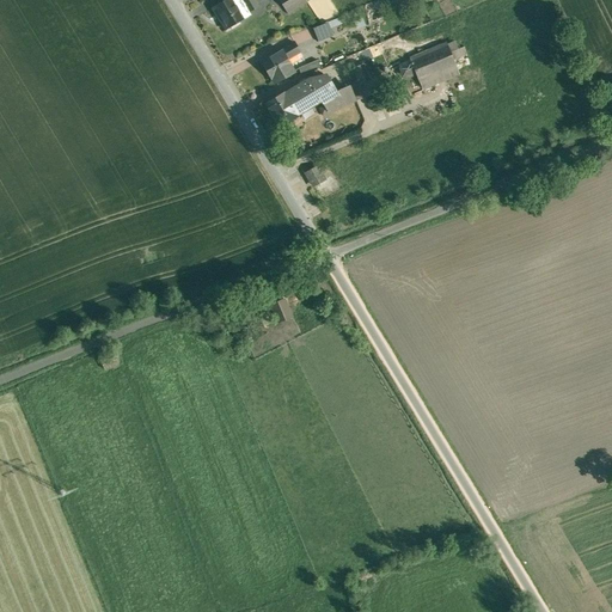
[(255,0),(225,0),(213,7),(226,30),(252,13),(251,12),(259,6),(255,0)]
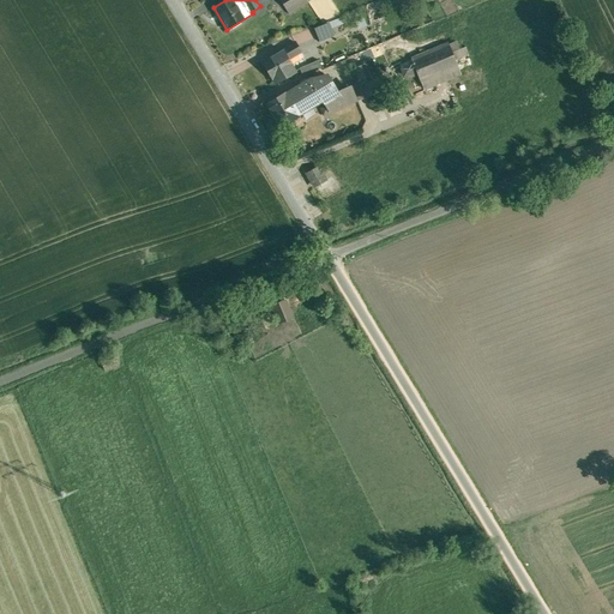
[(307,0),(300,0),(287,8),(289,14),(309,2),(307,0)]
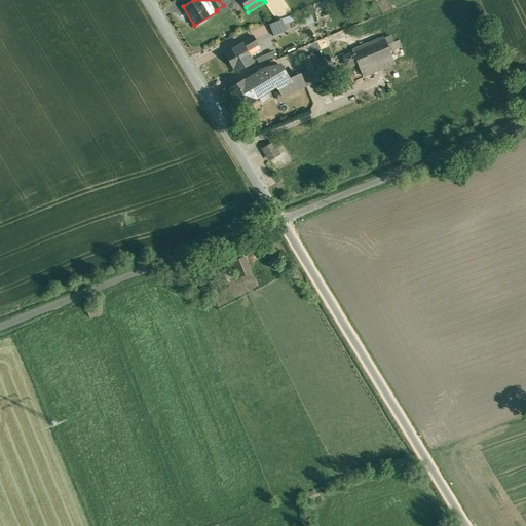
[(295,14),(283,20),(288,31),(291,30),(291,29),(289,22),(297,19),(295,14)]
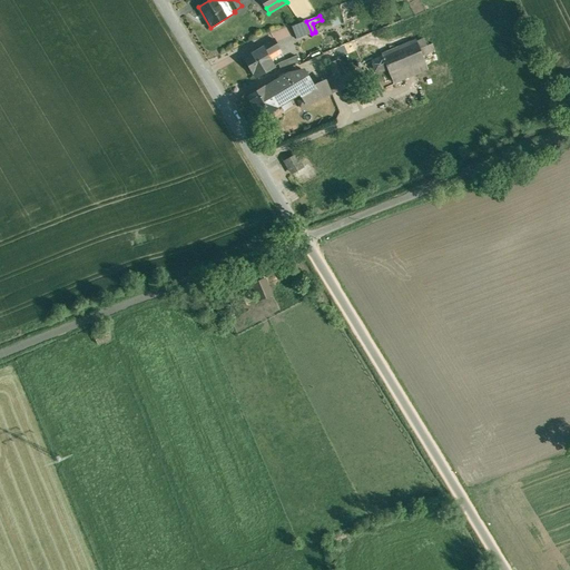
[(306,20),(292,26),(297,39),(312,33),(306,21),(306,20)]
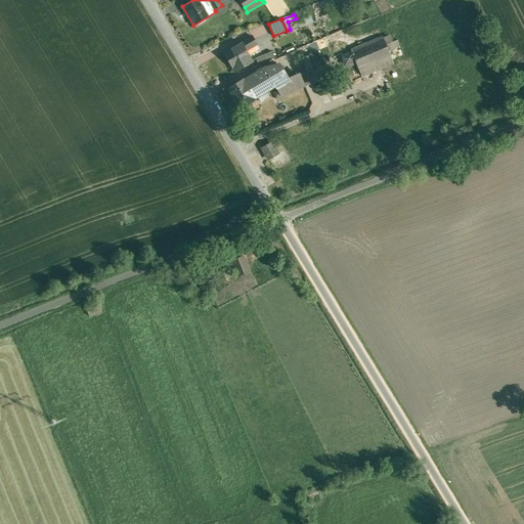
[(254,37),(266,33),(264,26),(252,29),(254,37)]
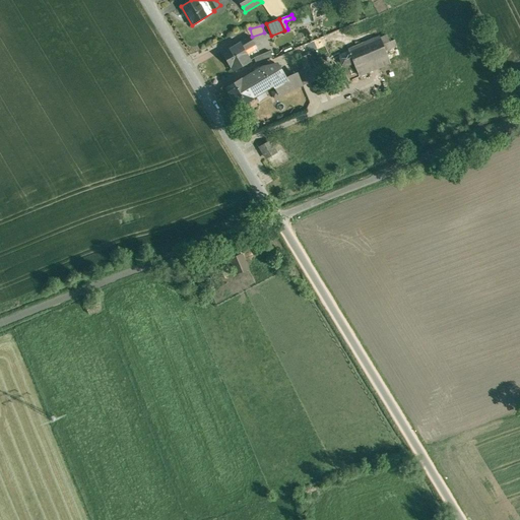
[(386,51),(396,47),(393,40),(390,41),(387,35),(380,38),(386,51)]
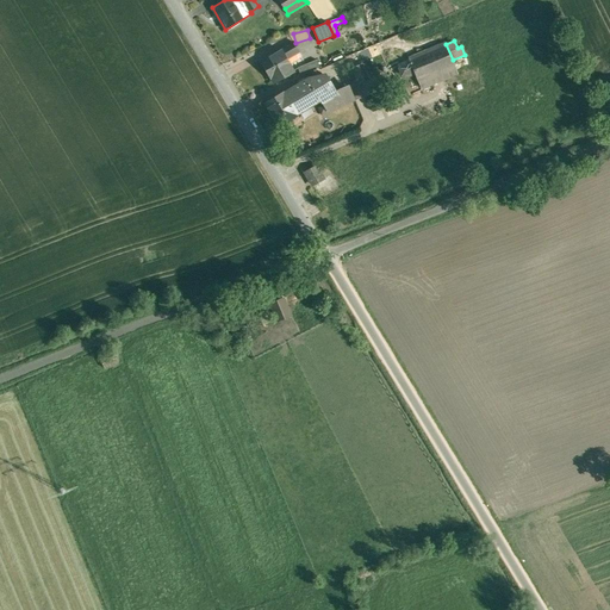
[(279,53),(262,62),(272,79),(272,78),(274,82),(294,72),(291,67),(292,67),(287,58),(299,51),(293,42),(278,51),(279,53)]
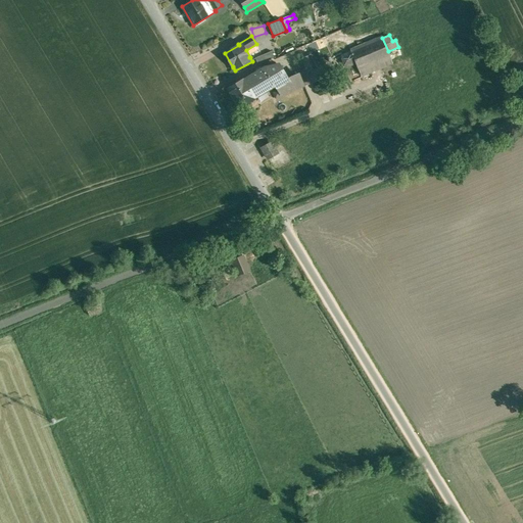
[(350,50),(341,54),(352,81),(363,78),(362,75),(392,61),(388,51),(382,38),(350,50)]
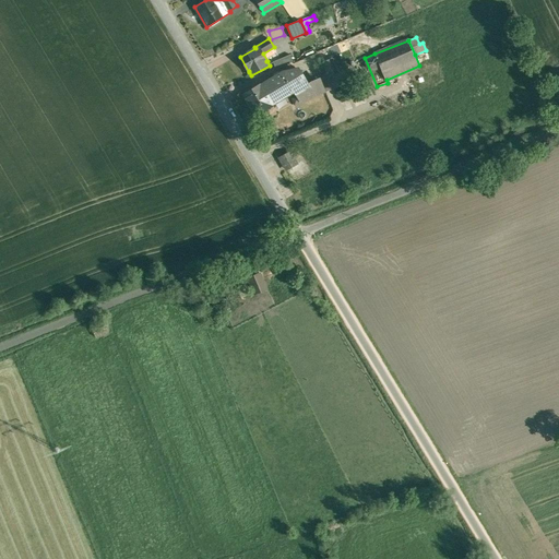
[(358,44),(336,54),(339,60),(361,50),(358,44)]
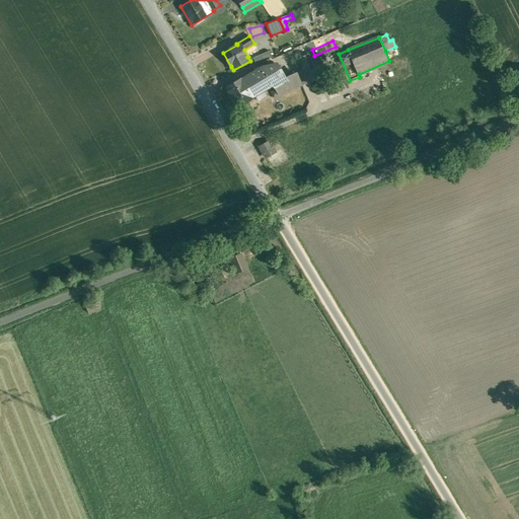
[(342,43),(332,41),(336,47),(339,54),(348,50),(346,46),(344,47),(342,43)]
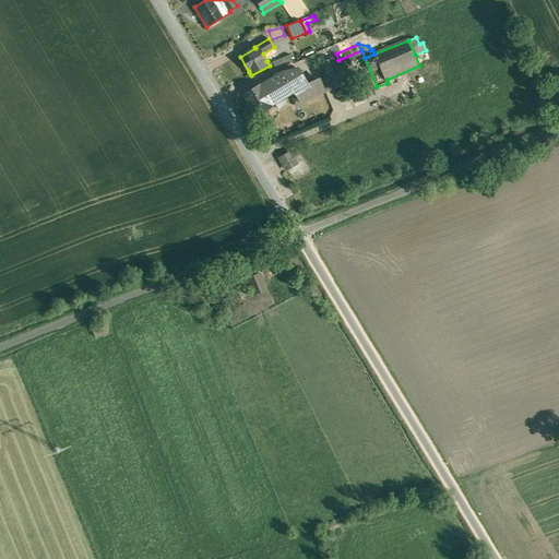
[(290,55),(273,61),(276,69),(294,61),(290,55)]
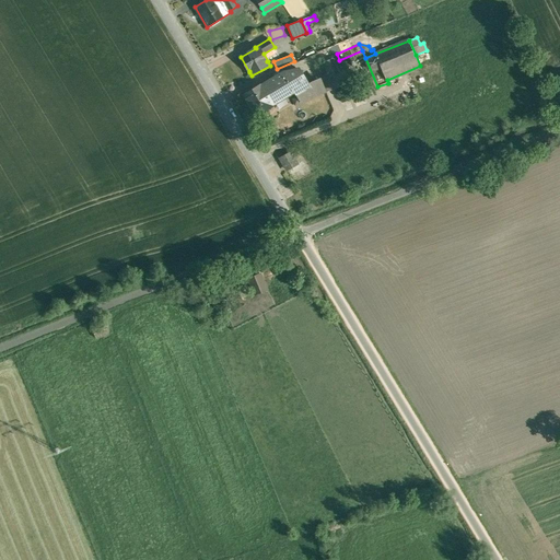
[(333,59),(324,62),(333,82),(341,78),(333,59)]
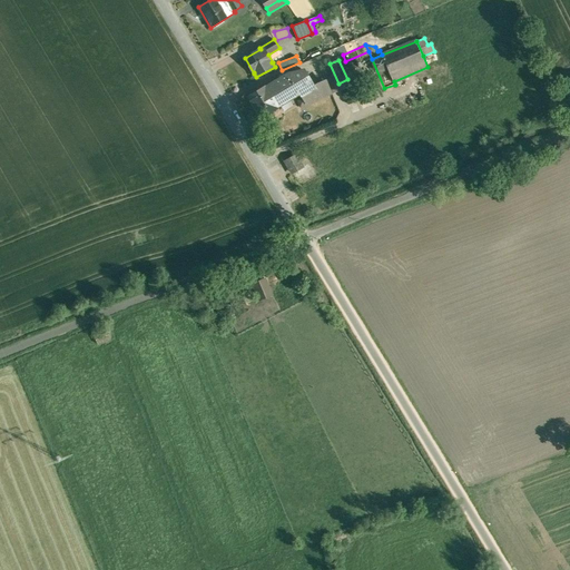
[(275,81),(266,87),(265,87),(248,97),(262,117),(300,95),(303,94),(302,90),(315,85),(306,70),(290,75),(276,82),(275,81)]
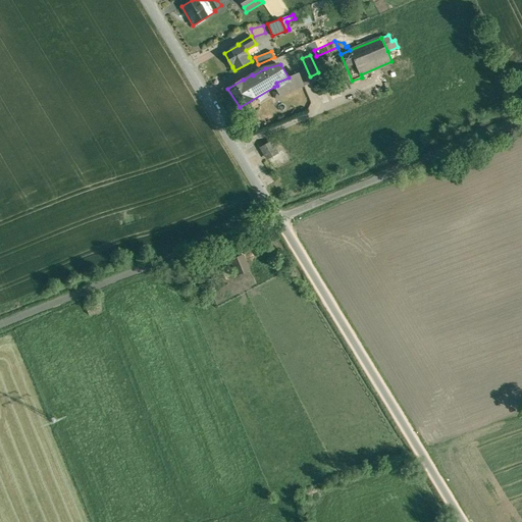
[(318,72),(310,76),(312,83),(320,79),(318,72)]
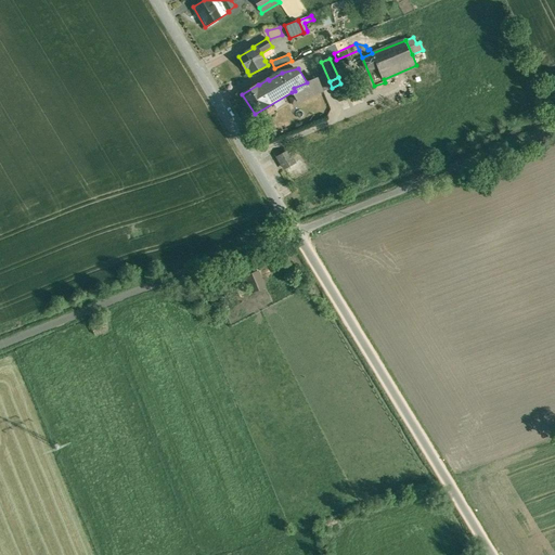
[(307,82),(294,88),(295,91),(297,97),(299,101),(321,91),(315,79),(307,82)]
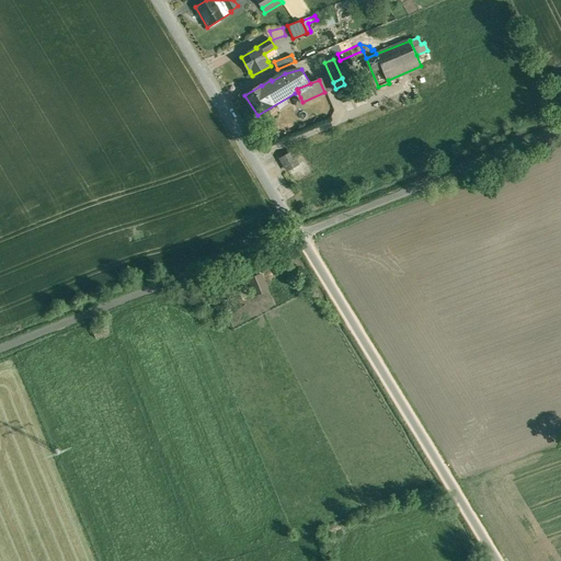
[(238,95),(248,90),(244,84),(235,90),(238,95)]
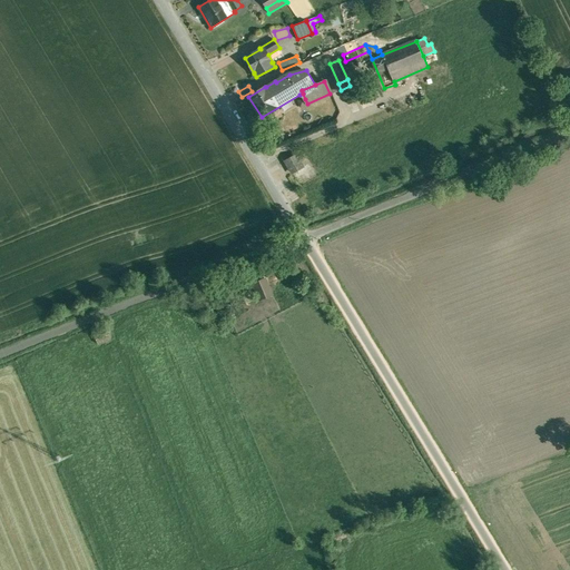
[(303,167),(296,156),(286,161),(293,173),(303,167)]
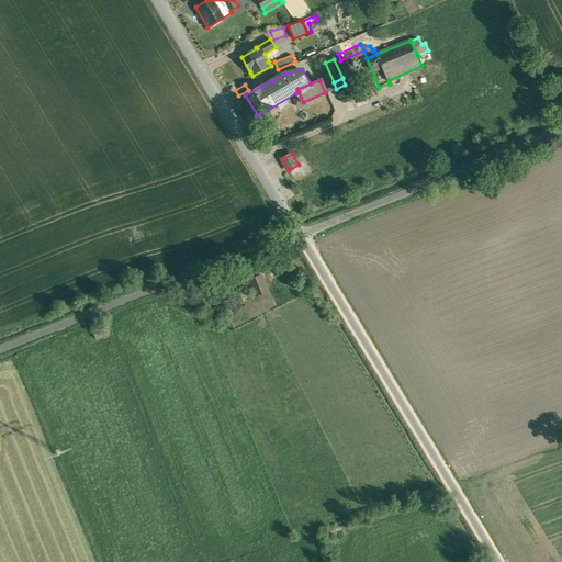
[(261,277),(248,281),(255,298),(268,293),(261,277)]
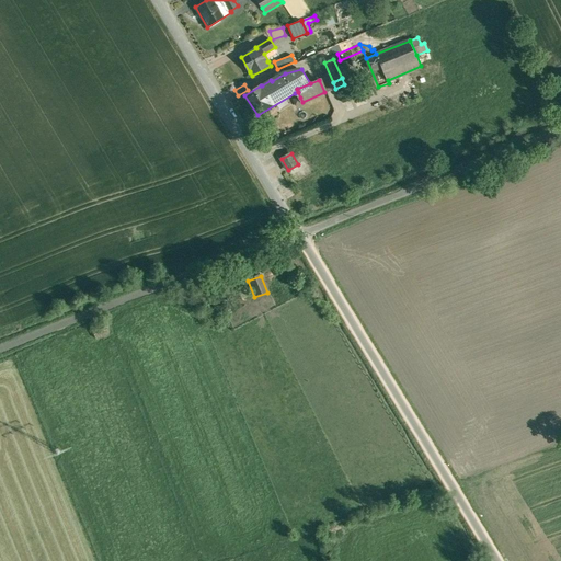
[(103,321),(91,327),(96,340),(107,335),(103,321)]
